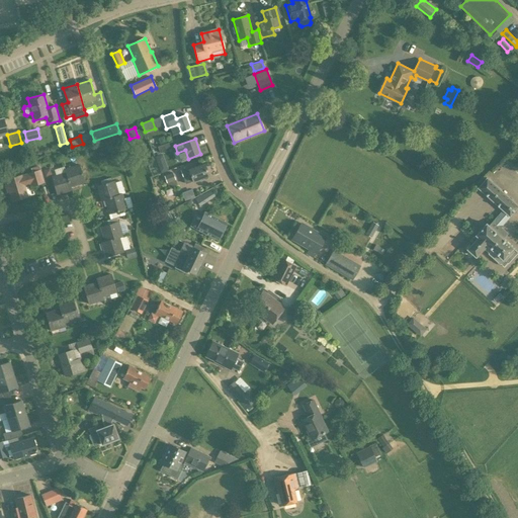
[(173,148),(171,142),(157,147),(159,153),(173,148)]
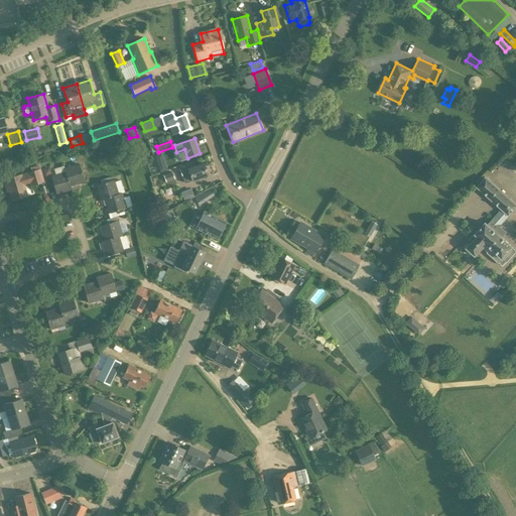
[(192,180),(200,178),(208,175),(208,174),(209,173),(207,166),(205,167),(204,163),(196,166),(195,163),(179,169),(184,183),(185,183),(186,184),(192,182),(192,180)]
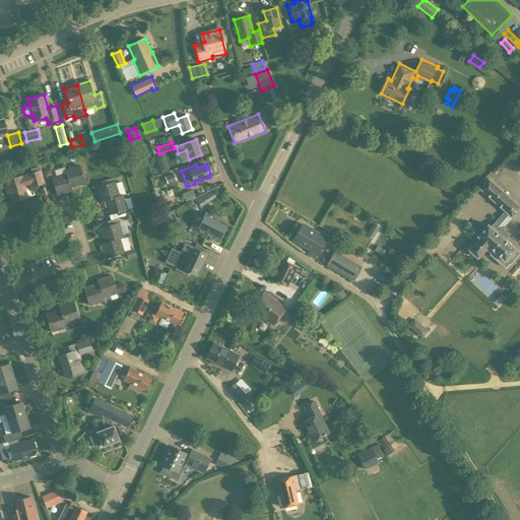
[(65,170),(66,174),(70,188),(71,188),(85,183),(79,166),(65,170)]
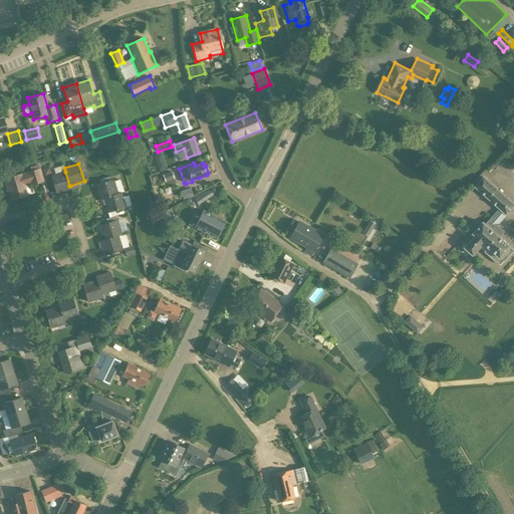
[(157,166),(159,172),(167,169),(165,165),(163,164),(157,166)]
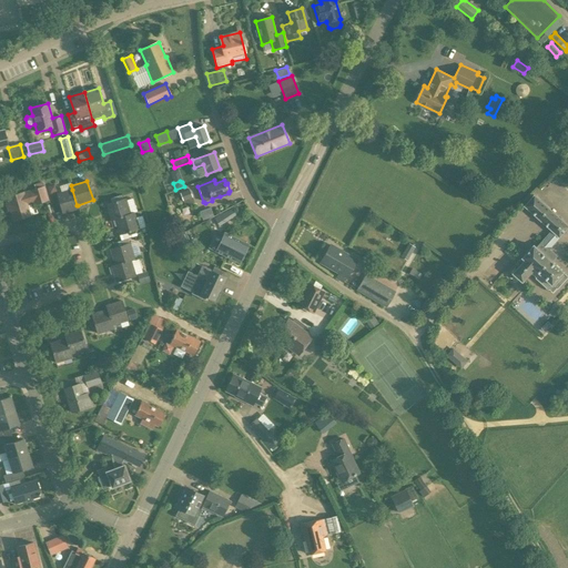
[(27,204),(47,199),(43,188),(4,199),(8,211),(9,210),(12,221),(30,215),(27,204)]
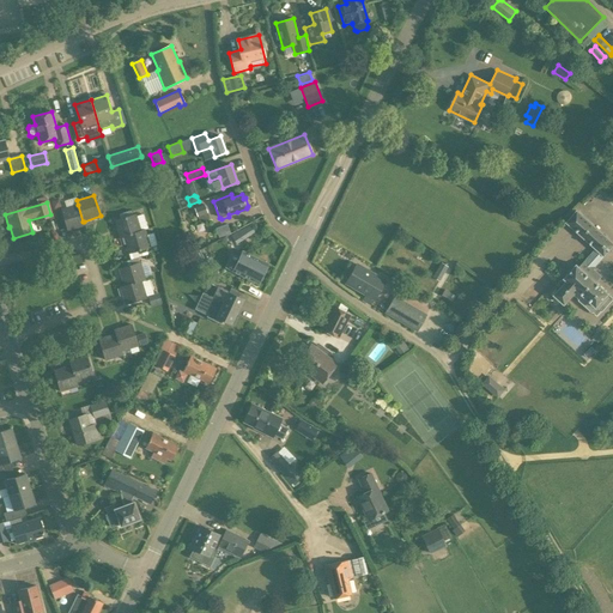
[(83,222),(78,205),(61,210),(67,231),(85,225),(84,222),(83,222)]
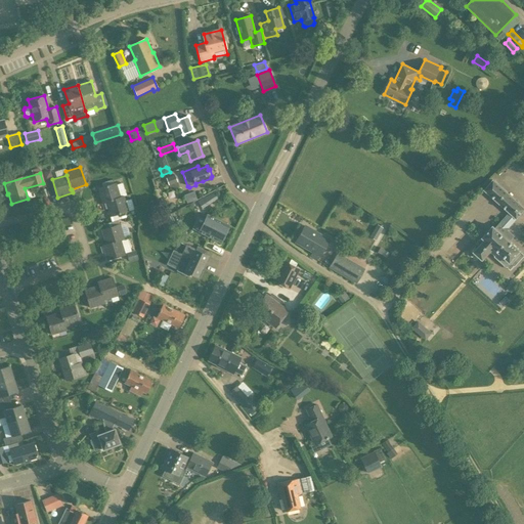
[(170,189),(178,186),(174,175),(166,178),(170,189)]
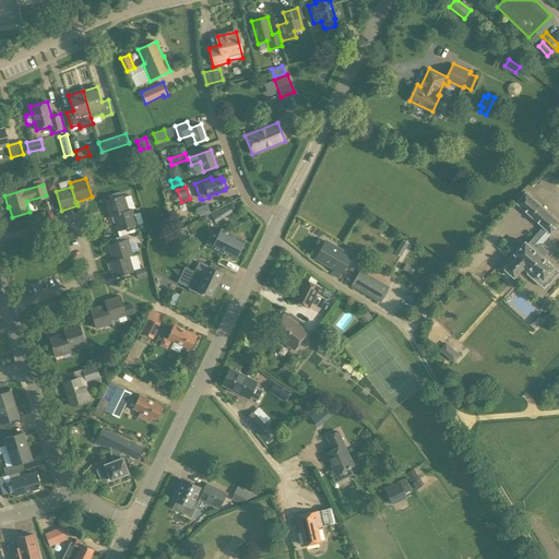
[(119,192),(108,195),(109,200),(104,201),(109,217),(113,216),(113,215),(128,211),(123,195),(120,197),(119,192)]
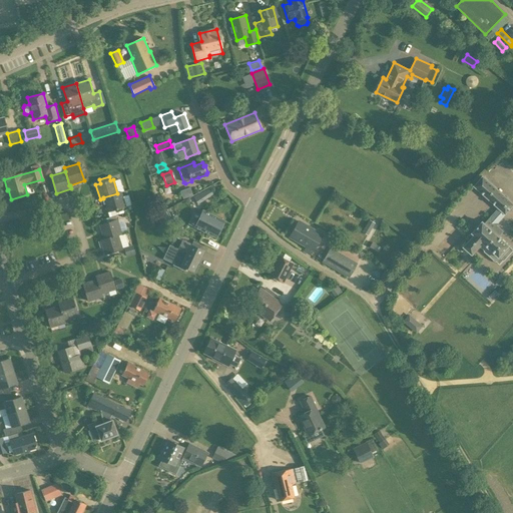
[(464,247),(472,254),(483,242),(499,258),(510,246),(492,230),(512,206),(512,203),(483,176),(474,186),(499,208),(480,229),(478,227),(473,233),(475,235),(464,247)]
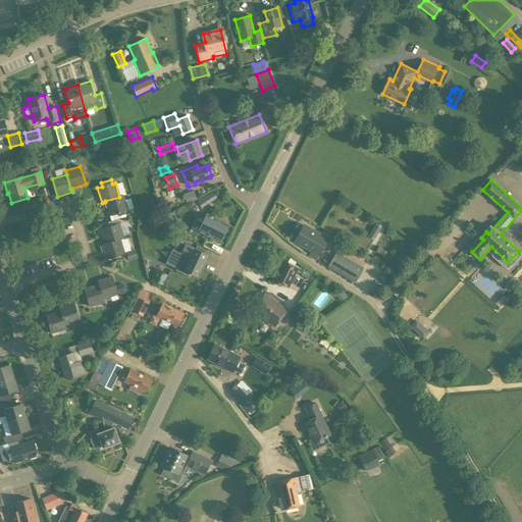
[(188,201),(195,198),(193,191),(185,194),(188,201)]
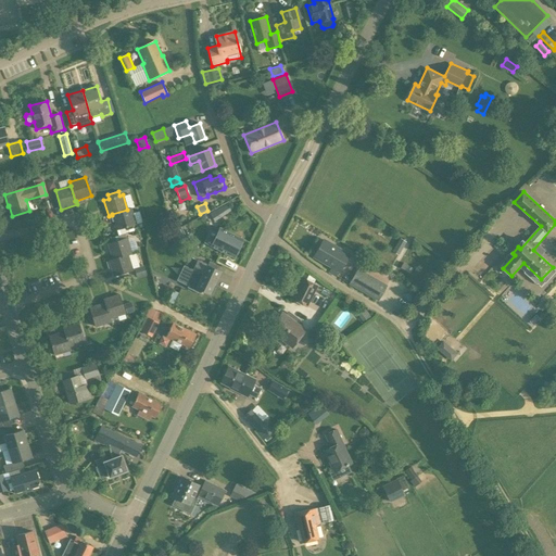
[(217,219),(232,210),(228,204),(214,214),(217,219)]
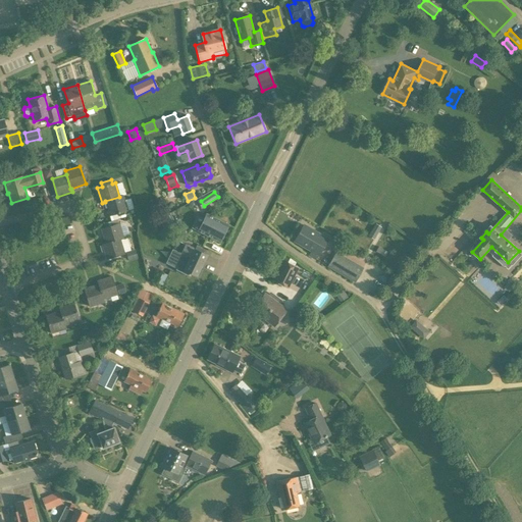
[(105,201),(105,202),(109,216),(127,210),(123,196),(119,197),(105,201)]
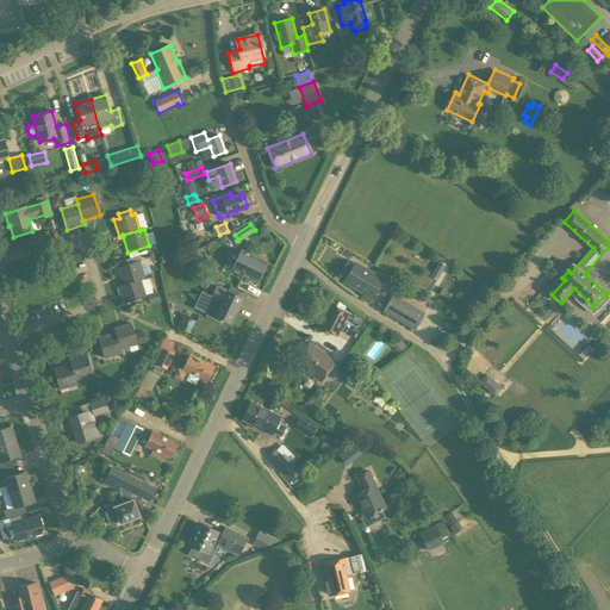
[(188,256),(193,265),(203,260),(198,250),(188,256)]
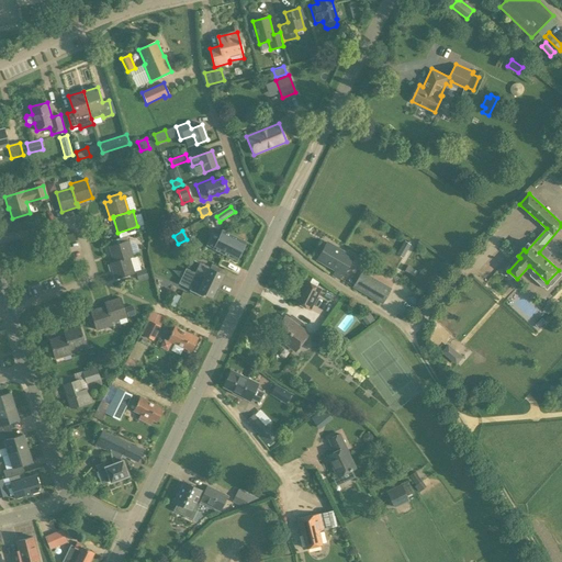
[(237,260),(246,243),(222,231),(213,248),(237,260)]
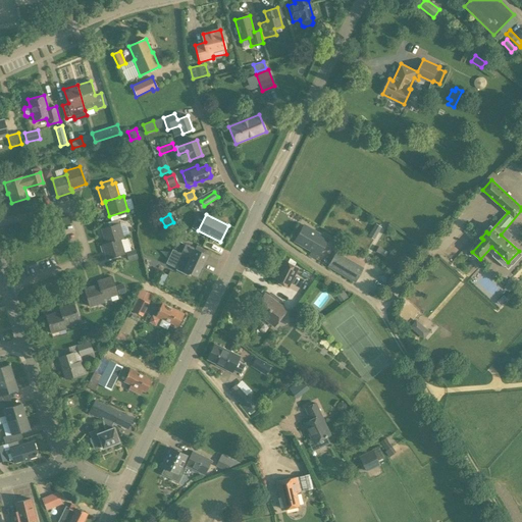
[(373,238),(380,226),(375,223),(368,235),(373,238)]
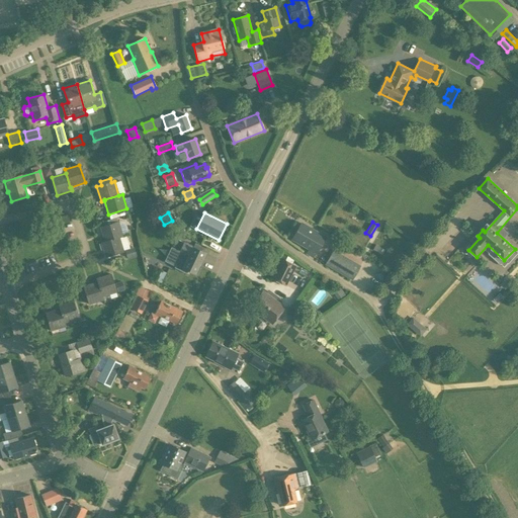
[(104,242),(119,238),(122,238),(118,223),(100,228),(104,242)]
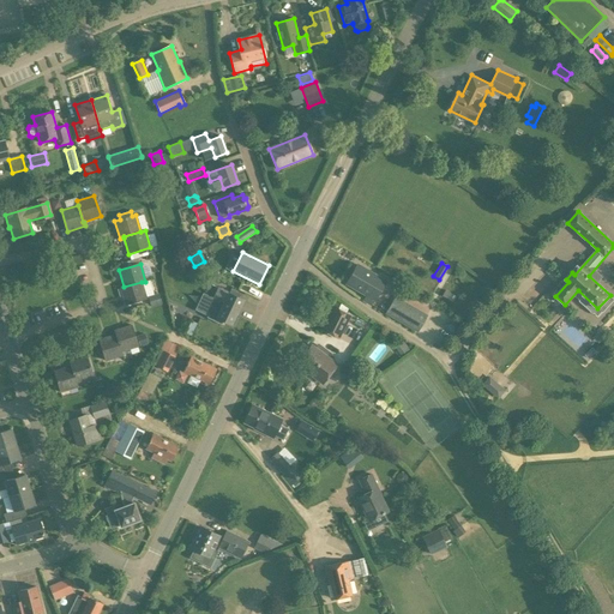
[(371,306),(385,281),(357,265),(347,283),(366,295),(363,301),(371,306)]
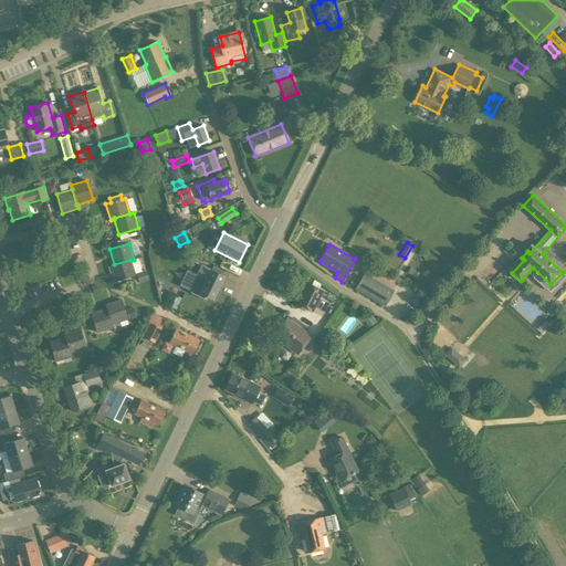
[(130,260),(114,264),(111,265),(115,281),(135,275),(130,260)]
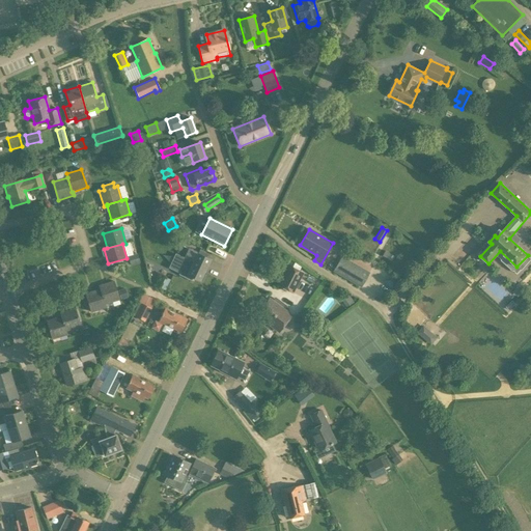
[(178,275),(191,281),(193,277),(201,281),(205,273),(204,273),(207,264),(203,263),(207,254),(200,251),(198,254),(189,249),(184,259),(186,260),(178,275)]
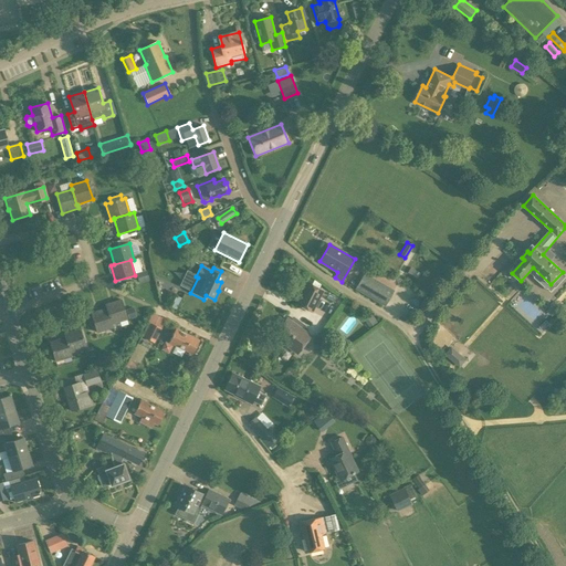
[(145,272),(136,275),(138,283),(147,281),(145,272)]
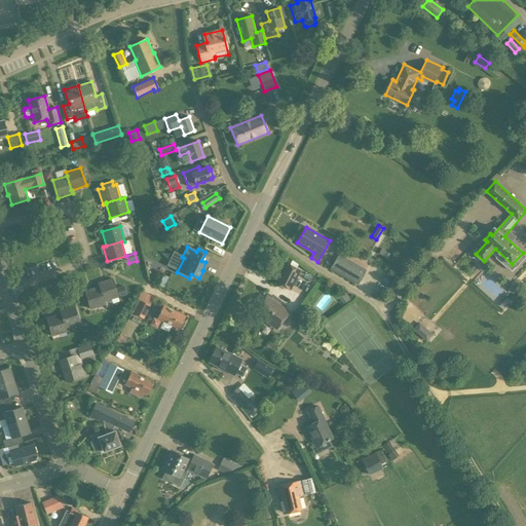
[(329,269),(358,286),(366,270),(338,254),(329,269)]
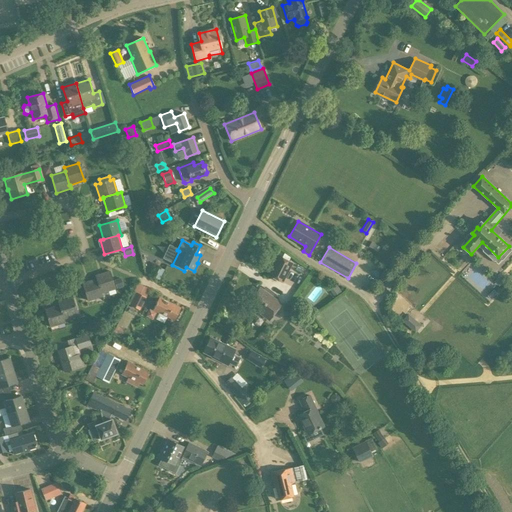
[(282,282),(290,265),(274,257),(266,274),(282,282)]
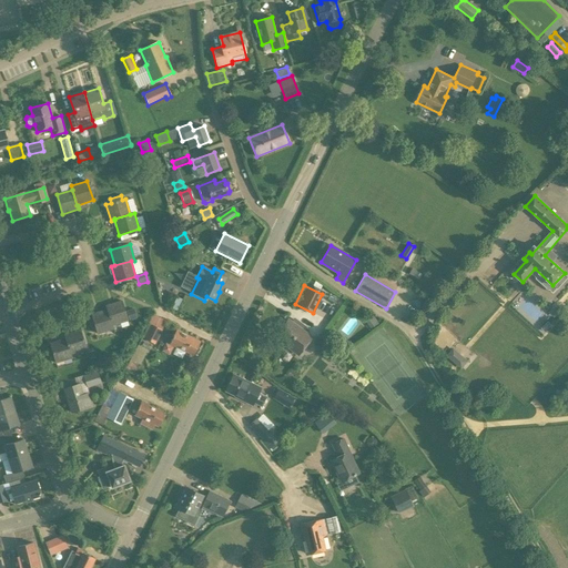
[(337,298),(330,294),(327,300),(334,304),(337,298)]
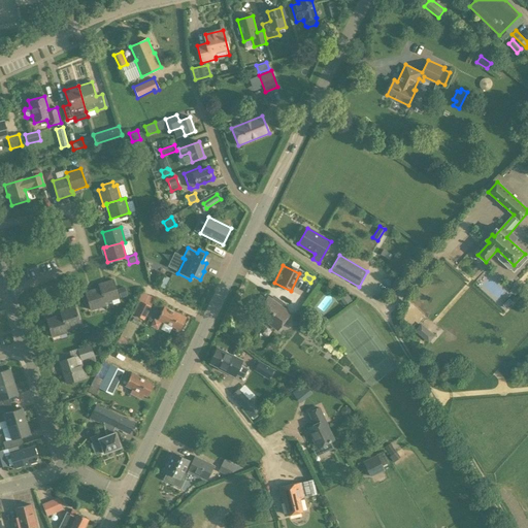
[(169,279),(159,274),(154,285),(164,290),(169,279)]
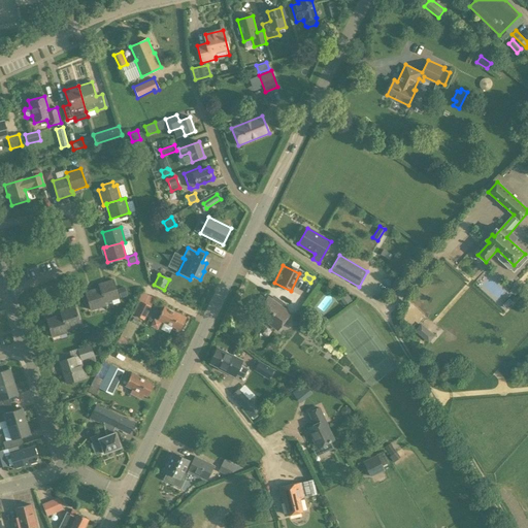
[(99,288),(103,302),(118,297),(112,279),(98,285),(99,288)]
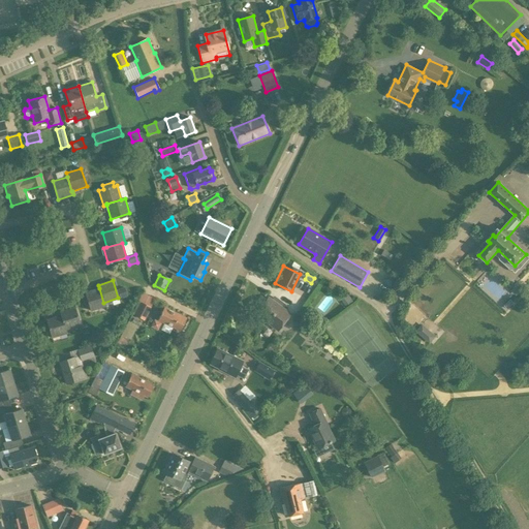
[(104,307),(103,303),(99,288),(85,292),(91,311),(104,307)]
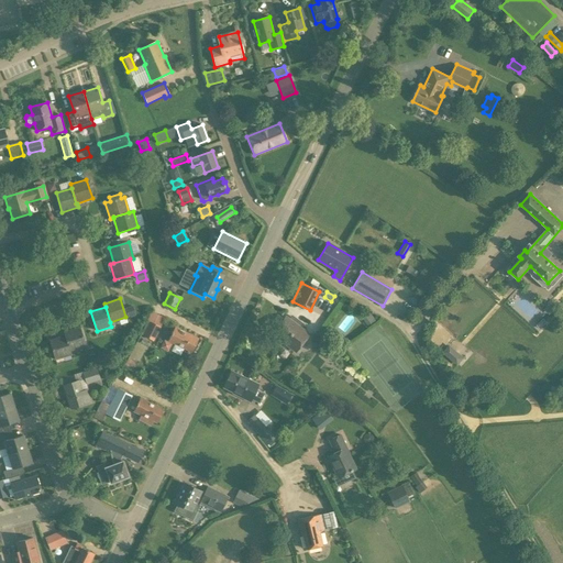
[(133,307),(125,309),(129,319),(136,317),(133,307)]
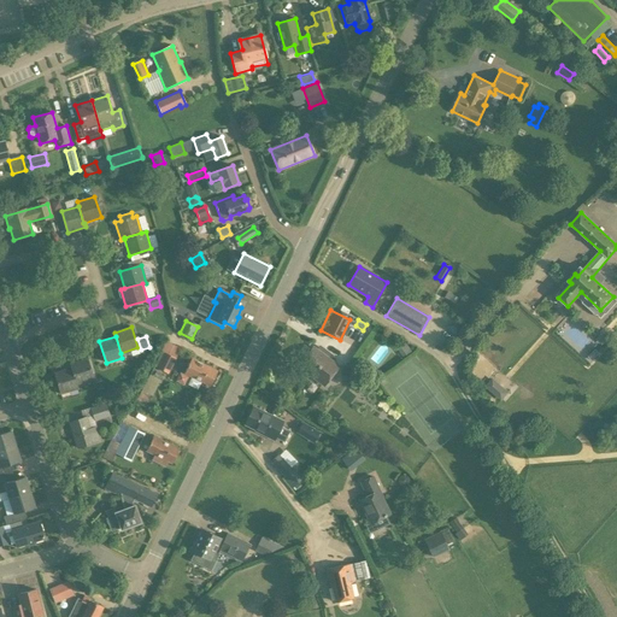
[(324,386),(339,366),(313,347),(301,364),(313,372),(311,376),(324,386)]
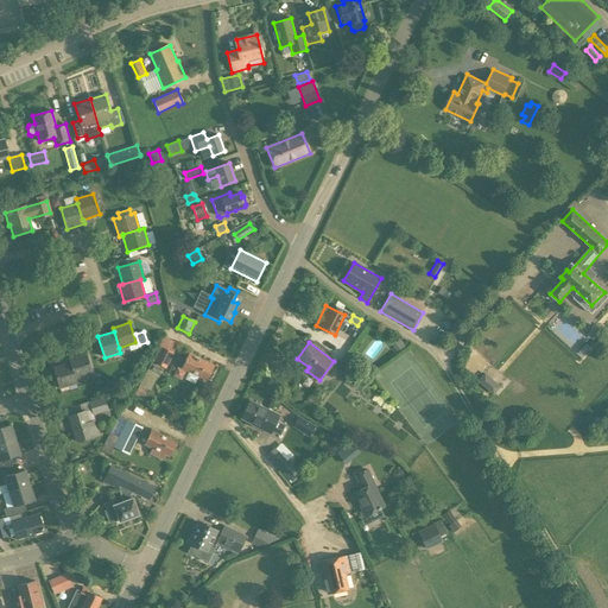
[(166,367),(173,353),(163,347),(156,362),(166,367)]
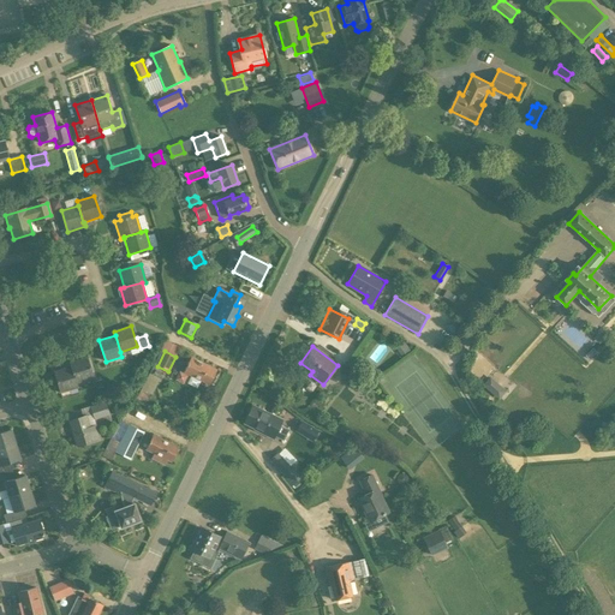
[(186,383),(196,388),(201,380),(209,384),(216,370),(191,357),(184,371),(191,375),(186,383)]
